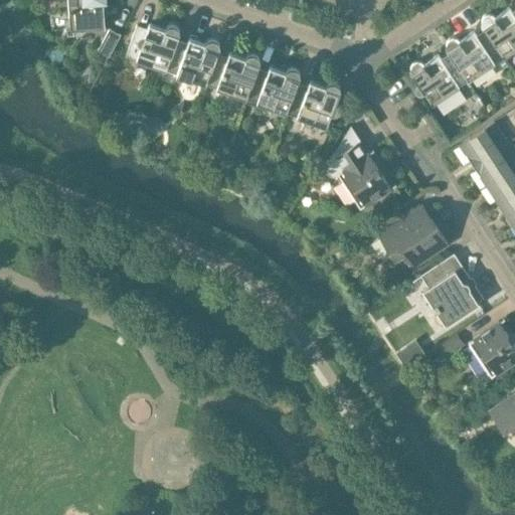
[(67,0),(69,29),(105,26),(103,0),(109,0),(110,1),(111,0),(110,0),(67,0)]
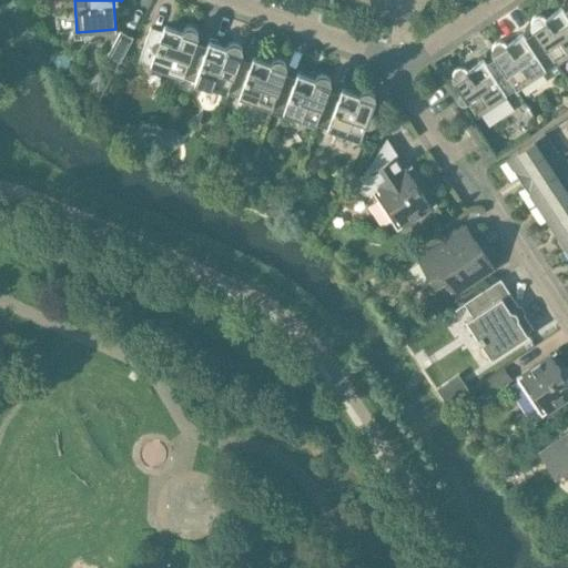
[(567,53),(567,9),(565,12),(561,8),(545,18),(544,17),(543,16),(541,14),(540,14),(538,14),(537,14),(536,14),(534,16),(533,17),(531,18),(531,19),(530,21),(530,22),(530,23),(531,26),(531,27),(535,32),(556,62),(567,53)]
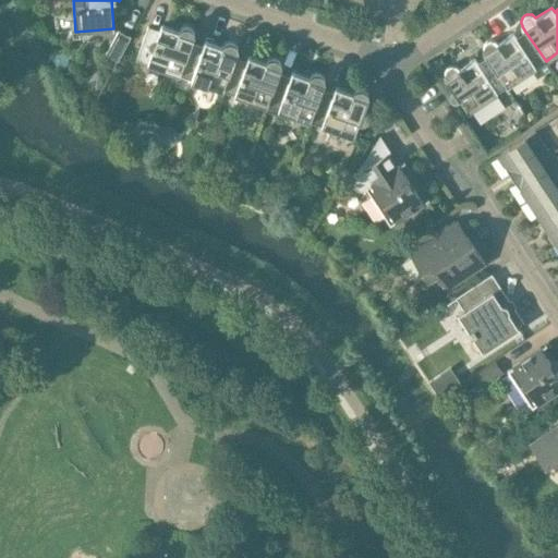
[(180,75),(192,41),(194,36),(194,35),(194,33),(194,32),(193,29),(192,28),(191,27),(190,26),(187,26),(186,25),(184,25),(183,26),(182,27),(180,28),(180,29),(179,31),(161,24),(159,31),(147,26),(135,60),(180,75)]
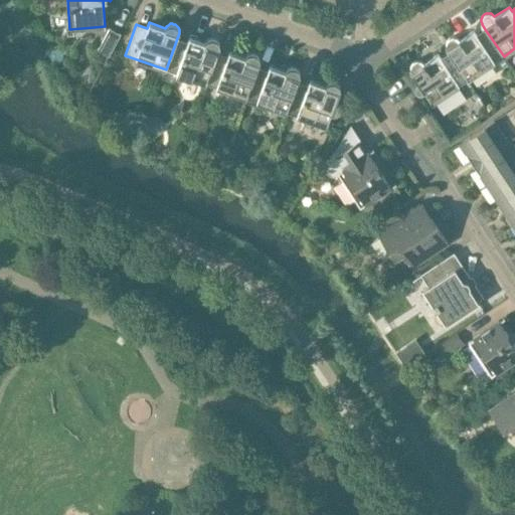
[(109,28),(97,50),(109,56),(120,34),(109,28)]
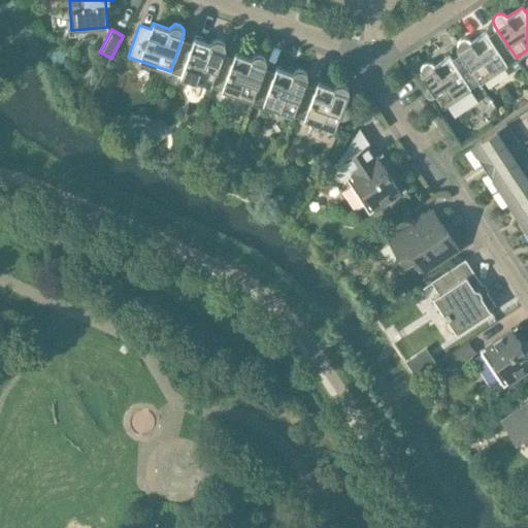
[(480,81),(517,58),(497,30),(488,36),(485,31),(470,40),(469,39),(468,38),(466,38),(465,37),(463,37),(462,37),(461,38),(459,39),(458,40),(458,41),(457,43),(457,44),(457,46),(457,47),(458,48),(461,54),(480,81)]
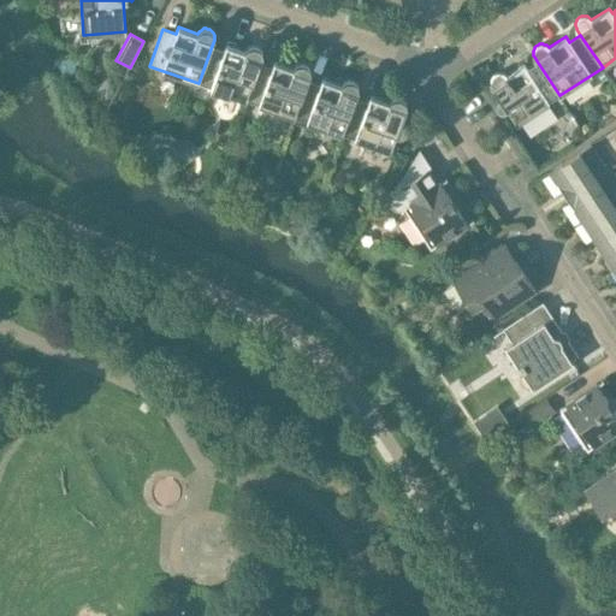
[(247,101),(260,64),(261,57),(262,55),(262,54),(262,52),(261,51),(260,49),(260,47),(258,47),(256,46),(255,46),(253,46),(252,46),(250,46),(248,47),(247,48),(246,49),(246,51),(226,45),(224,51),(212,46),(199,83),(247,101)]
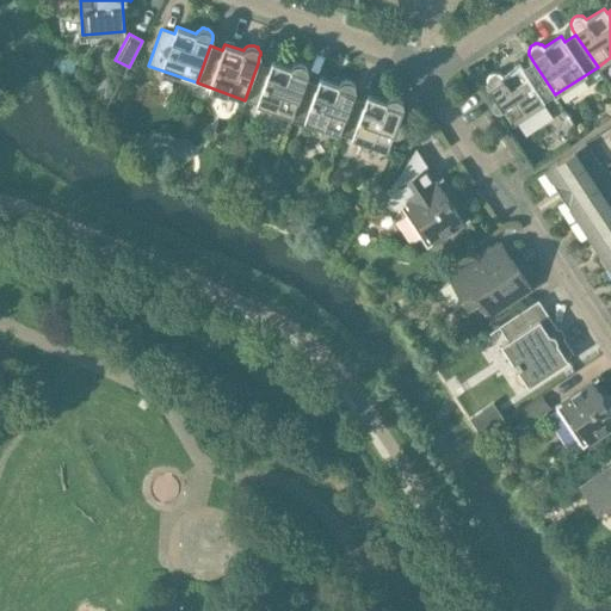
[(292,117),(304,80),(307,74),(308,72),(308,71),(307,68),(307,67),(306,65),(304,63),(303,63),(301,62),(300,62),(297,62),(296,62),(294,63),(292,65),(291,66),(291,68),(272,61),(270,67),(258,63),(245,100),(292,117)]
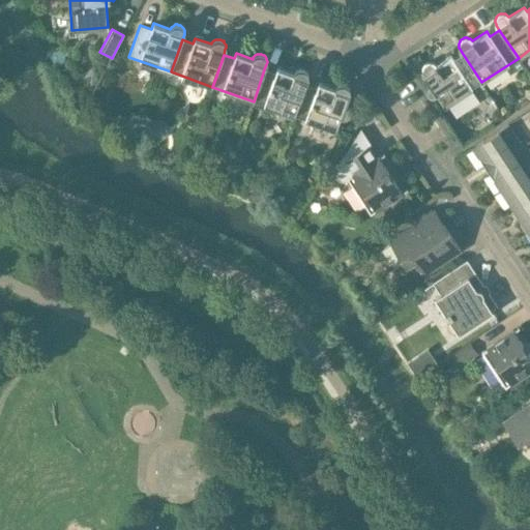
[(445,107),(481,82),(463,54),(453,60),(450,55),(436,65),(435,64),(434,63),(432,62),(431,62),(429,61),(428,62),(425,62),(424,63),(423,64),(422,65),(422,67),(421,68),(421,70),(422,71),(423,74),(445,107)]
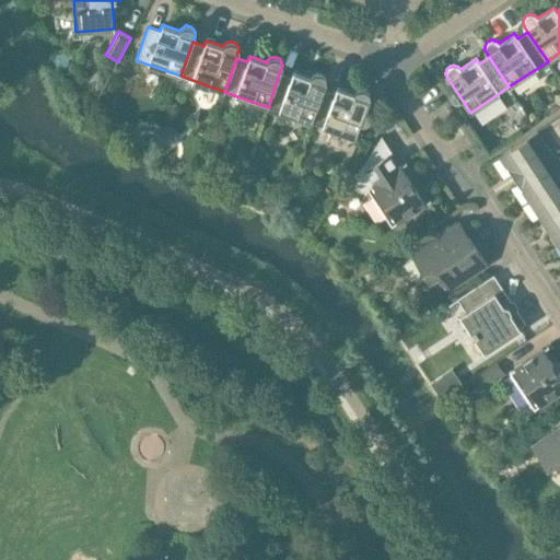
[(312,123),(323,89),(325,83),(326,81),(326,80),(325,78),(325,77),(324,76),(323,74),(322,73),(319,72),(318,72),(316,72),(315,73),(313,73),(312,74),(311,77),(311,78),(293,71),(291,77),(279,73),(268,107),(312,123)]
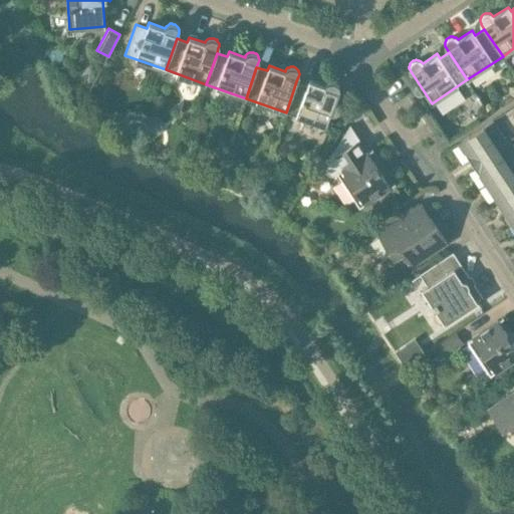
[(325,126),(338,90),(339,89),(339,87),(338,86),(338,84),(337,83),(336,82),(335,81),(333,81),(332,80),(330,80),(329,81),(327,82),(326,83),(325,84),(325,85),(309,79),(307,85),(296,81),(286,112),(325,126)]
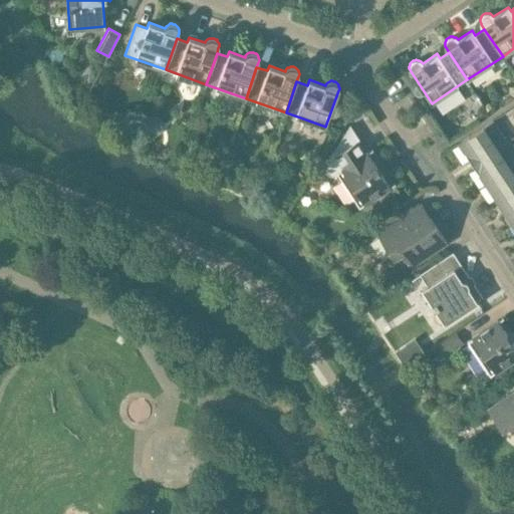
[(492,119),(458,143),(472,165),(508,144),(492,119)]
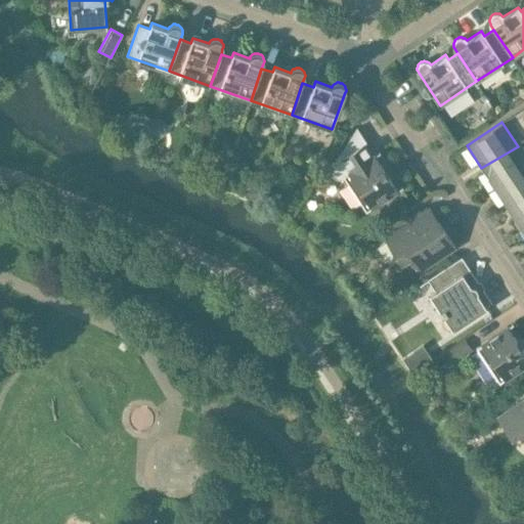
[(343,175),(365,211),(397,190),(375,155),(372,157),(364,144),(366,143),(357,128),(334,165),(333,166),(332,168),(332,170),(332,172),(333,174),(334,175),(335,176),(338,177),(339,177),(341,176),(343,175)]
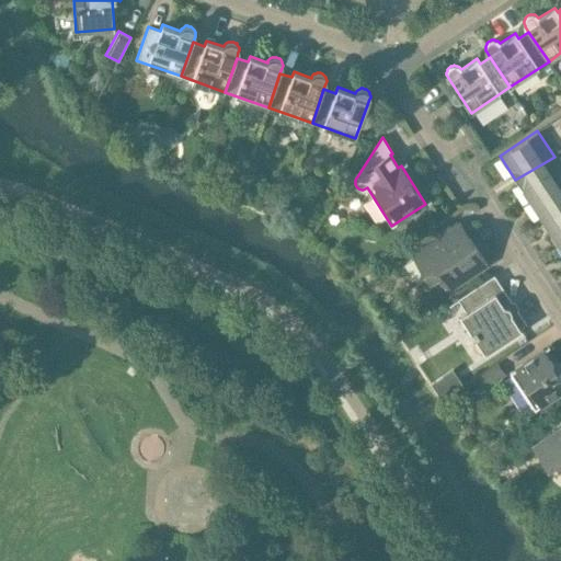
[(530,203),(560,182),(560,167),(554,157),(515,180),(530,203)]
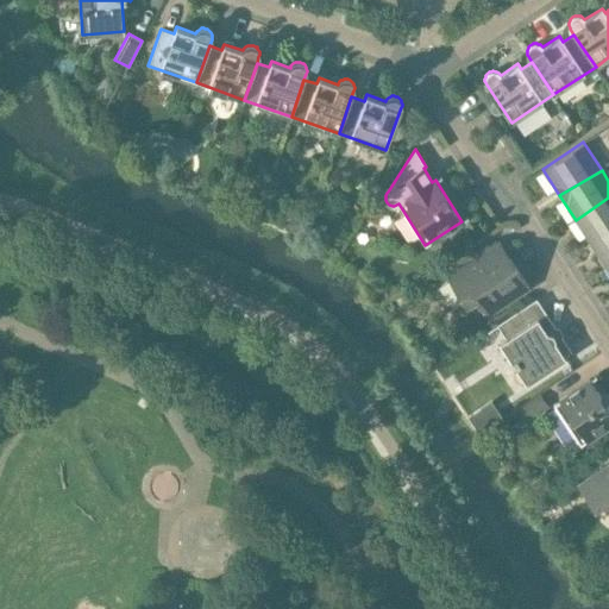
[(608,231),(608,198),(576,220),(591,243),(608,231)]
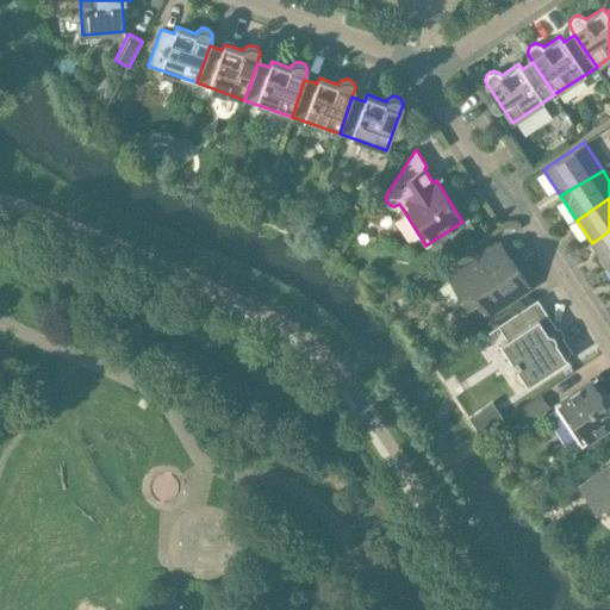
[(607,266),(609,263),(609,231),(592,243),(607,266)]
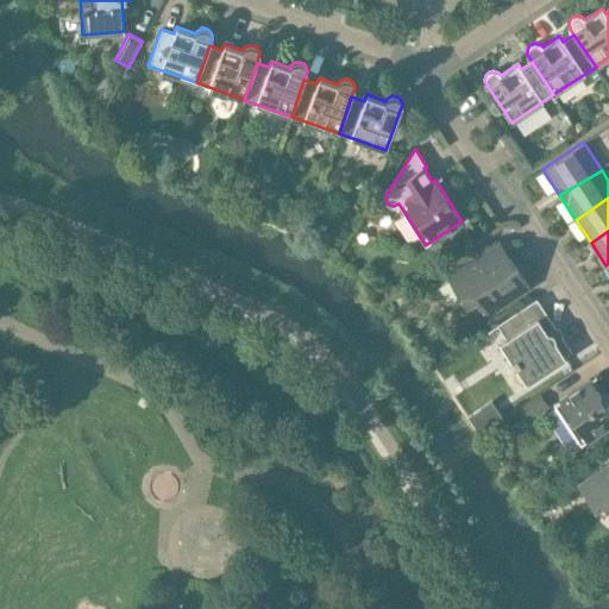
[(476,297),(487,313),(528,286),(509,257),(503,261),(500,259),(491,248),(447,276),(466,305),(476,297)]
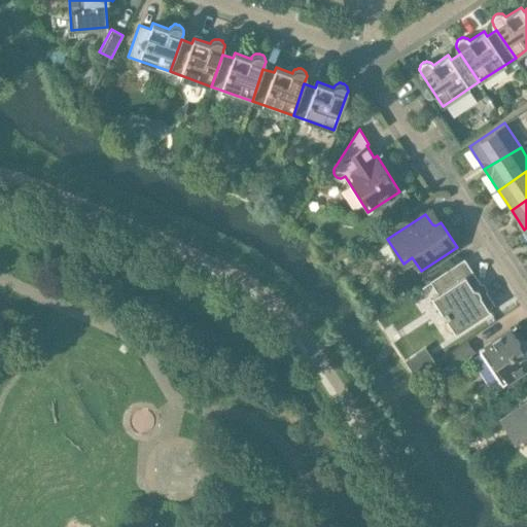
[(455,330),(456,332),(490,310),(489,308),(494,304),(486,290),(484,291),(479,284),(481,283),(464,257),(429,280),(437,292),(432,296),(432,297),(435,295),(446,311),(443,313),(446,317),(444,321),(445,325),(447,328),(451,331),(455,330)]
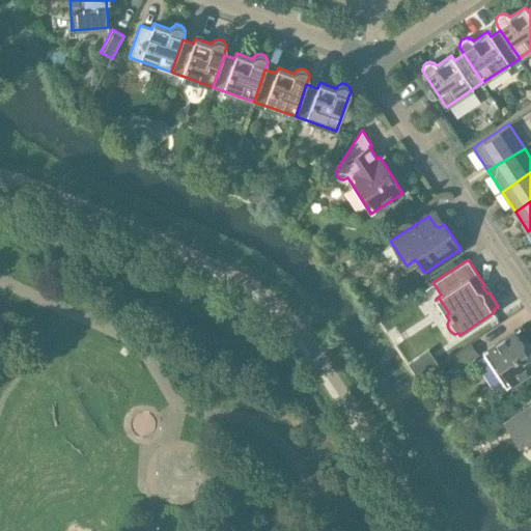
[(506,388),(530,370),(530,356),(514,331),(482,352),(506,388)]
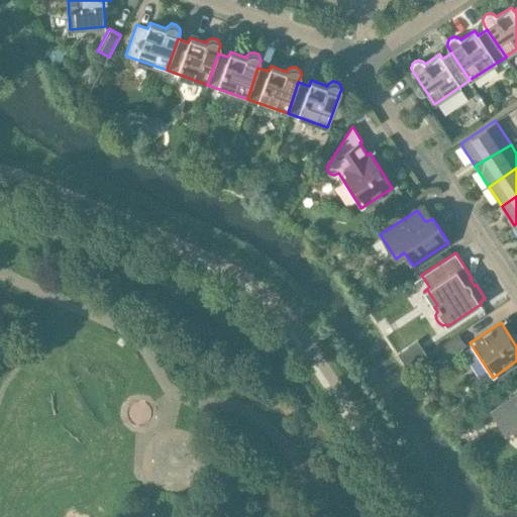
[(442,346),(448,356),(466,345),(458,334),(442,346)]
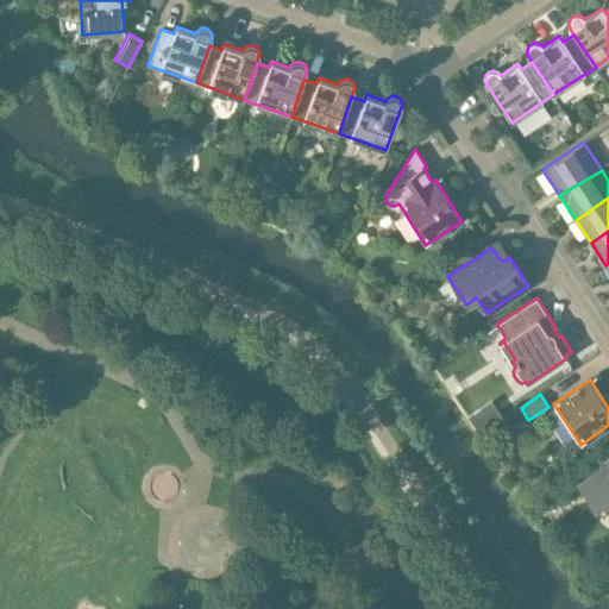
[(608,460),(578,481),(595,506),(604,500),(608,503),(608,460)]
